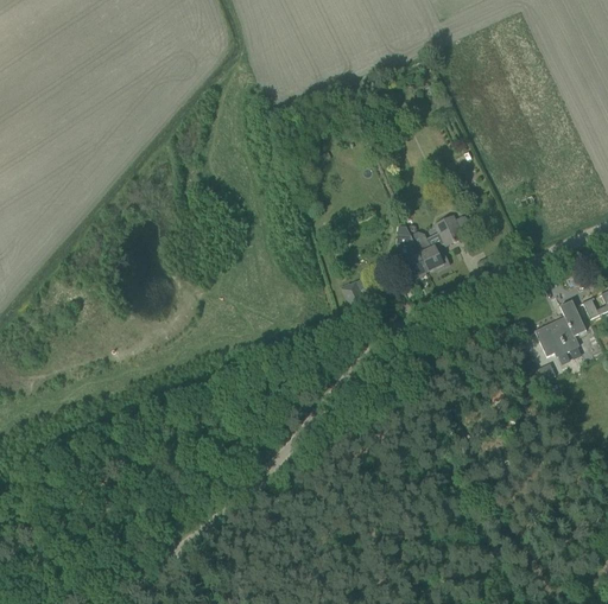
[(435,223),(441,234),(445,245),(463,236),(461,231),(470,228),(464,215),(455,218),(453,215),(435,223)]
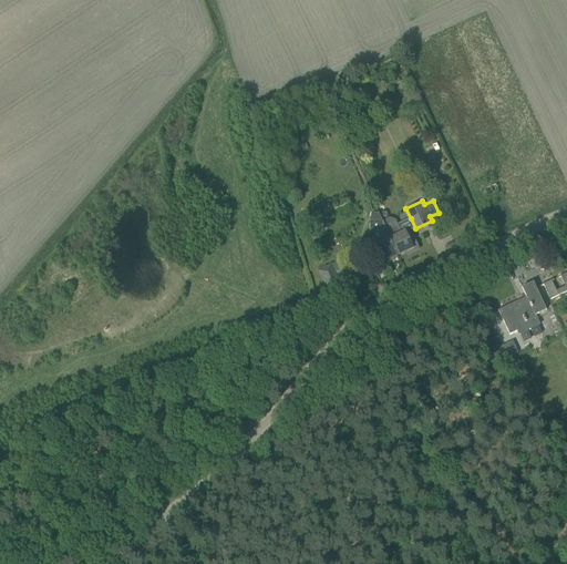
[(378,242),(375,244),(379,252),(378,253),(382,263),(394,257),(393,255),(408,248),(409,250),(419,246),(414,236),(409,238),(405,229),(402,231),(395,217),(390,215),(382,218),(389,233),(377,238),(378,242)]
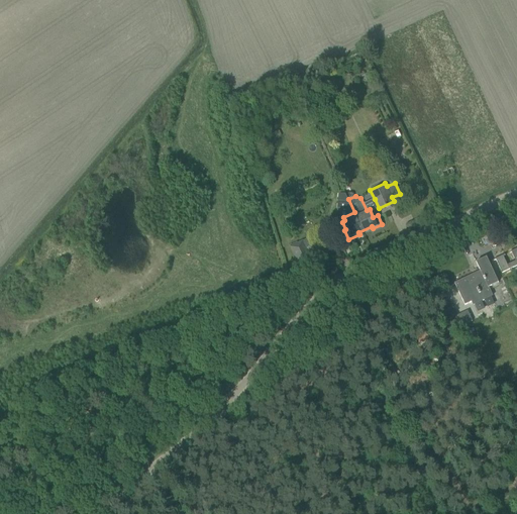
[(290,243),(299,263),(311,257),(305,243),(300,245),(297,239),(290,243)]
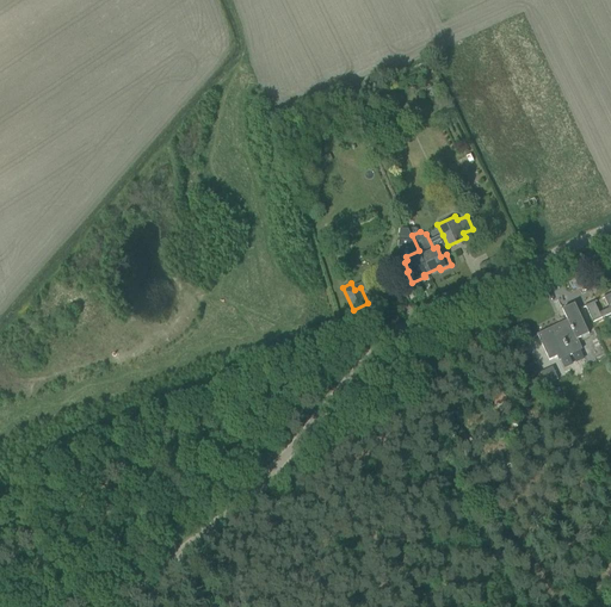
[(586,303),(591,314),(599,310),(594,298),(586,303)]
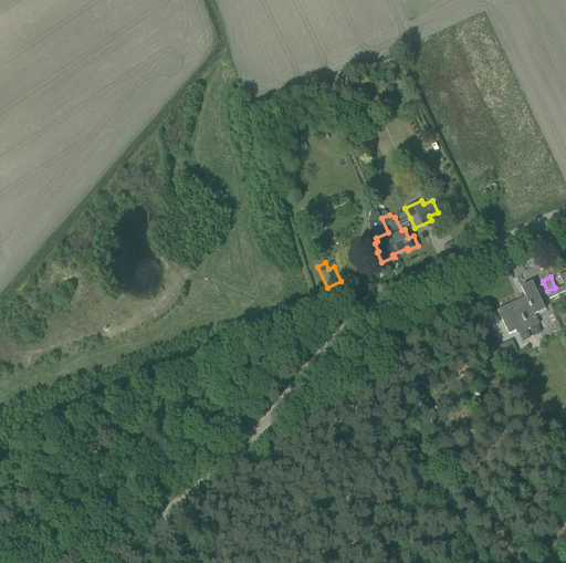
[(498,308),(502,318),(509,331),(516,327),(517,332),(540,322),(535,313),(535,312),(546,308),(533,279),(521,284),(525,294),(498,308)]
